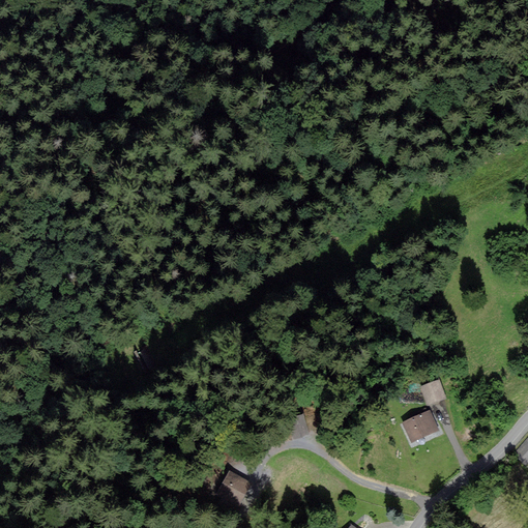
[(445,397),(439,379),(421,385),(428,403),(445,397)]
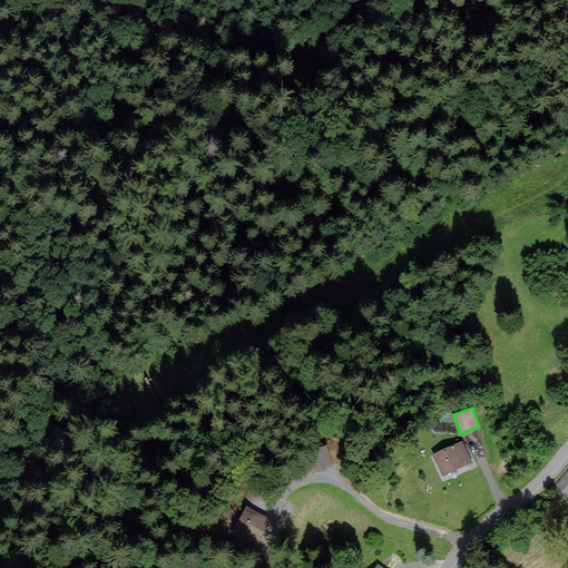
[(471,462),(461,441),(433,453),(443,475),(471,462)]
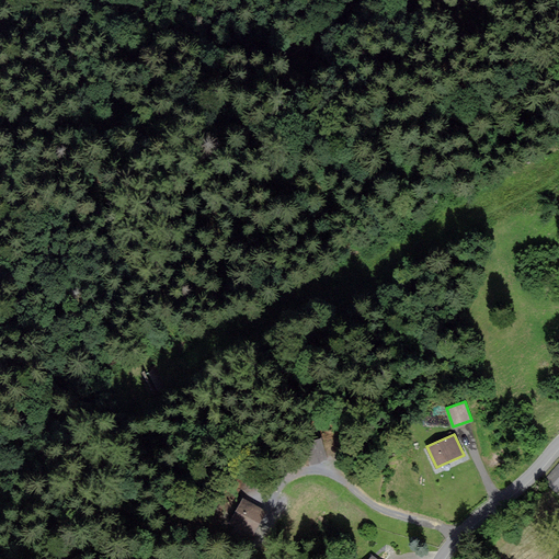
[(558,483),(558,465),(558,464),(547,478),(557,487),(558,483)]
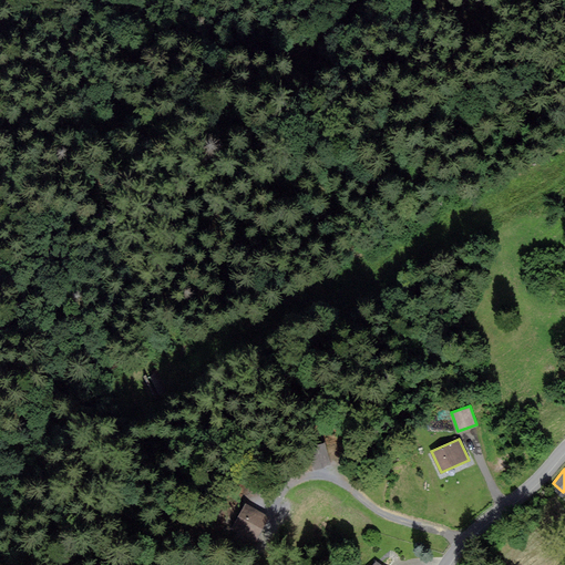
[(257,533),(267,514),(248,505),(239,524),(257,533)]
